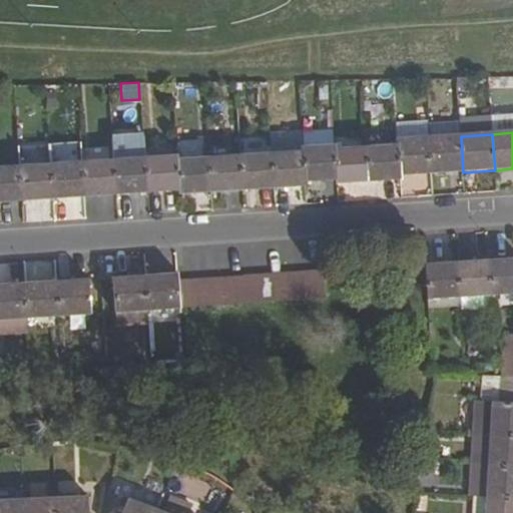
[(463,172),(461,136),(431,138),(433,173),(463,172)]
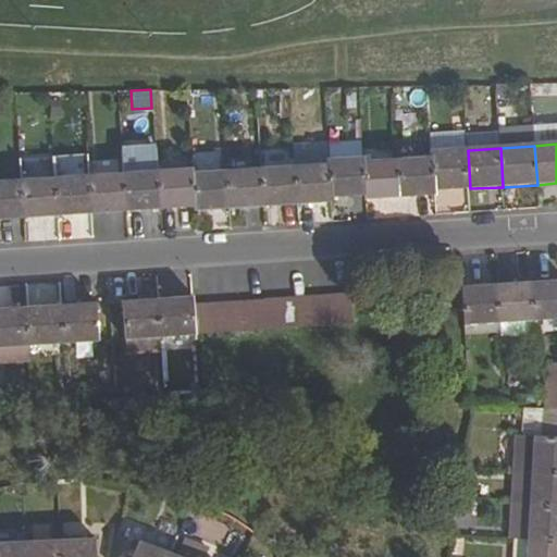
[(470,188),(468,150),(433,152),(433,158),(435,190),(470,188)]
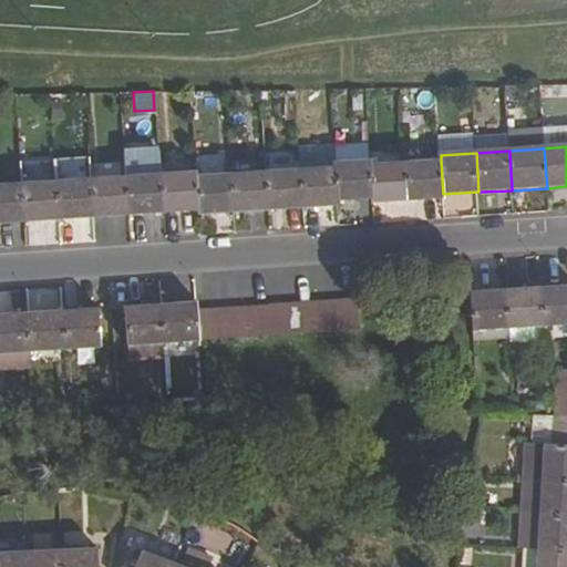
[(373,198),(370,166),(370,161),(336,163),(336,166),(338,200),(373,198)]
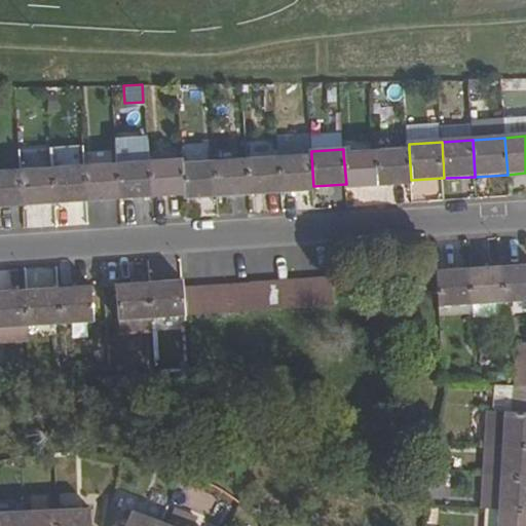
[(411,180),(409,149),(376,151),(378,187),(412,185),(411,180)]
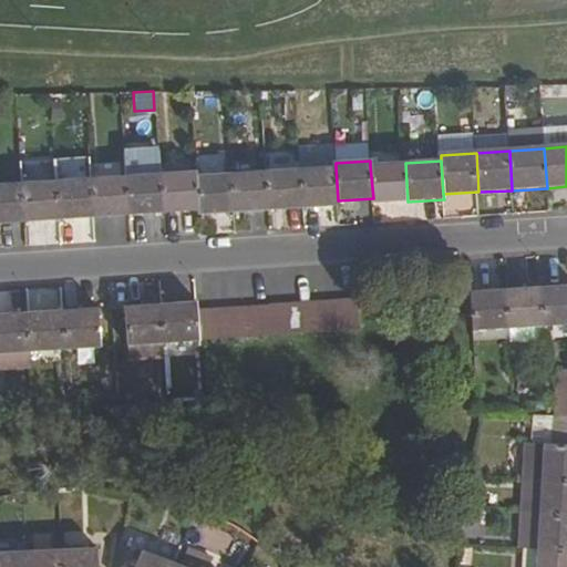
[(373,204),(408,202),(405,163),(370,166),(373,198),(373,204)]
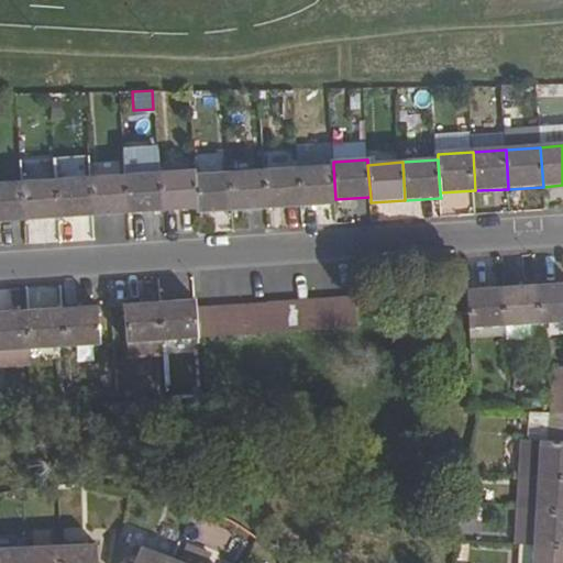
[(335,199),(333,165),(299,168),(301,205),(335,202),(335,199)]
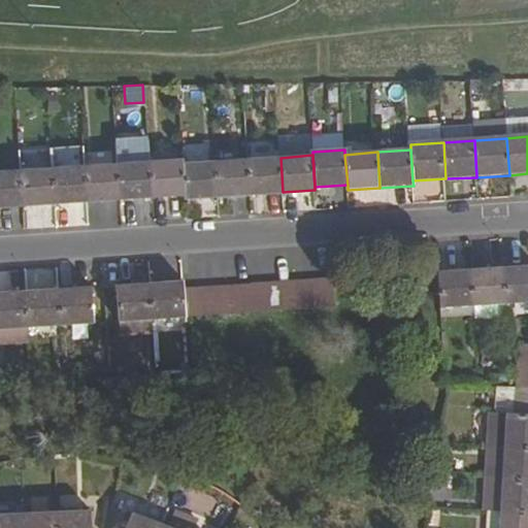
[(283,192),(281,158),(249,160),(251,195),(283,192)]
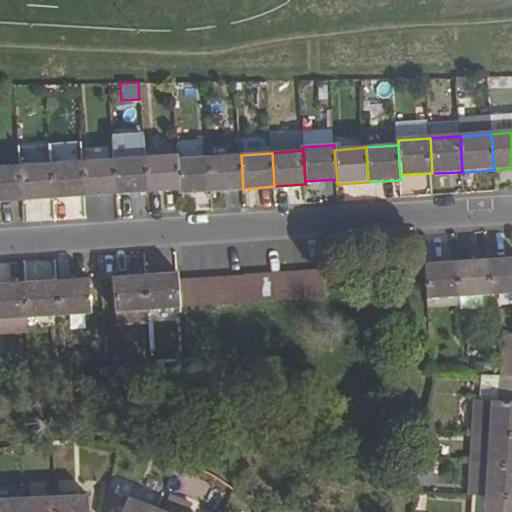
[(178,159),(178,154),(145,156),(148,191),(180,189),(178,159)]
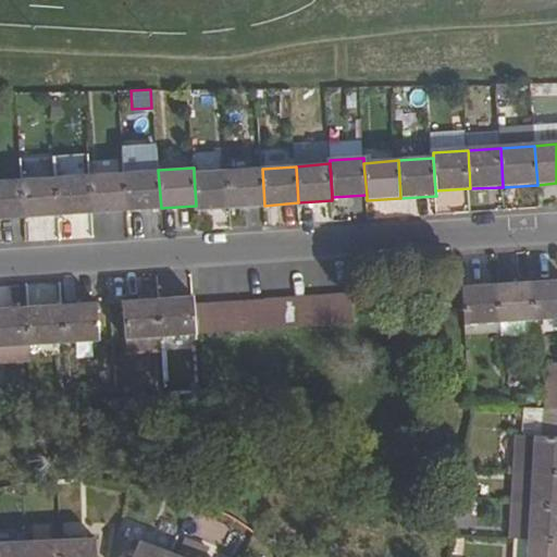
[(262,169),(227,171),(230,208),(264,206),(262,169)]
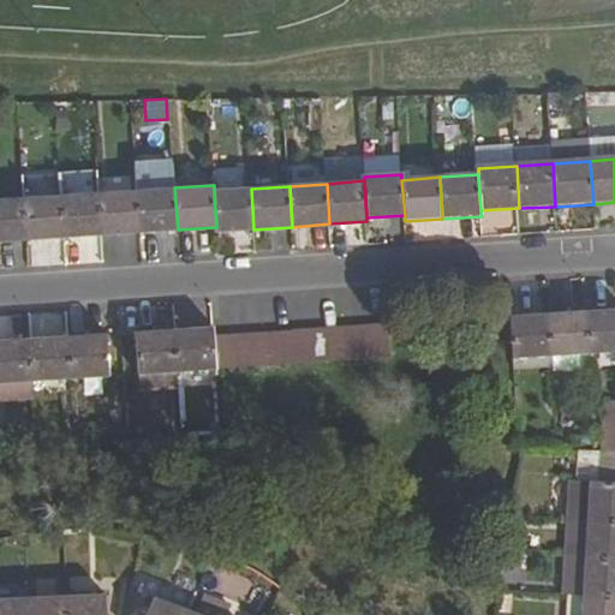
[(137,190),(139,232),(178,230),(174,187),(137,190)]
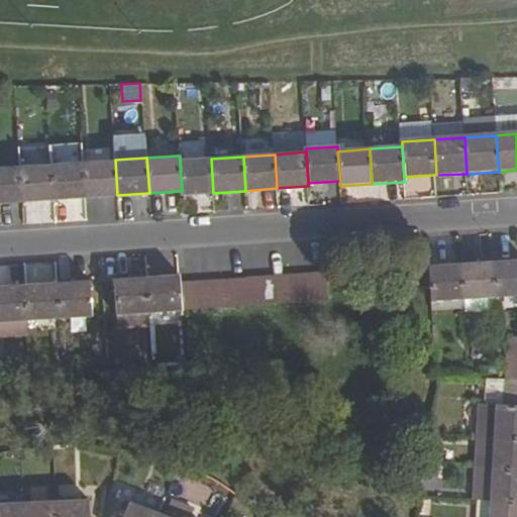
[(211,159),(180,161),(182,191),(182,195),(213,193),(211,159)]
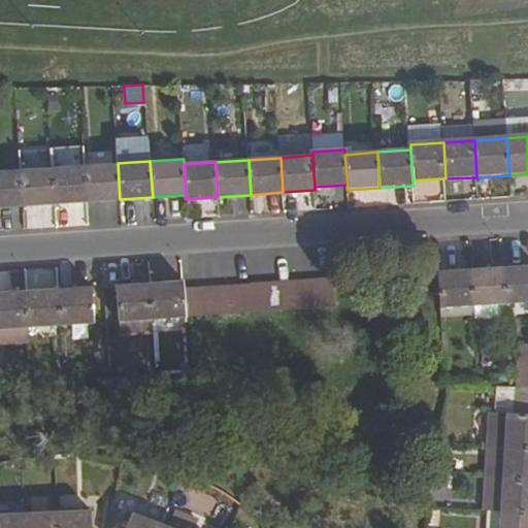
[(118,163),(86,165),(88,201),(120,199),(118,163)]
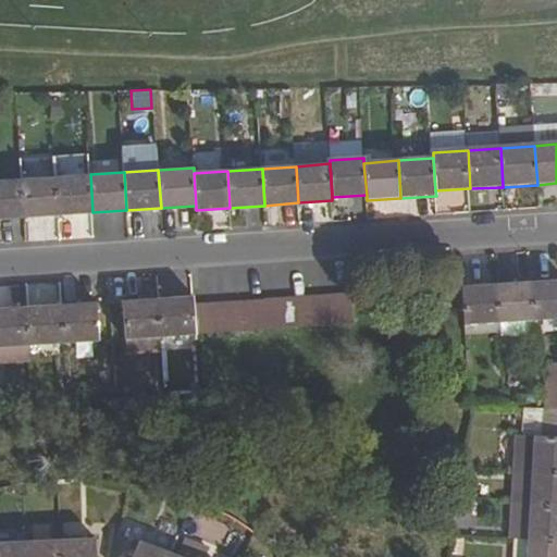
[(54,177),(58,214),(93,212),(90,174),(54,177)]
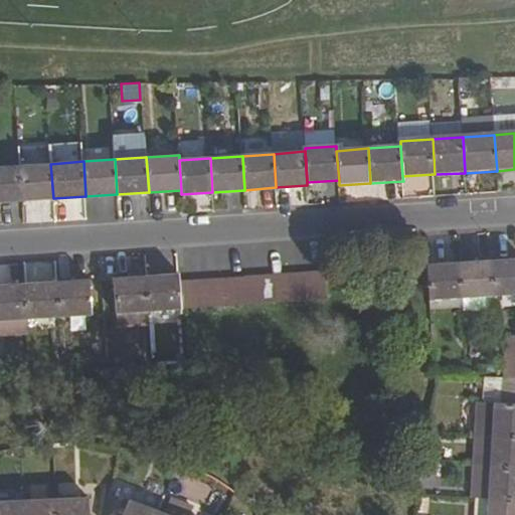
[(50,164),(19,166),(22,200),(53,198),(50,164)]
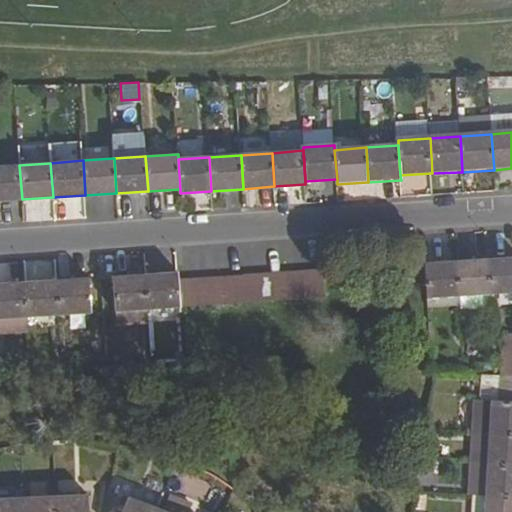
[(0,200),(22,199),(19,165),(0,165),(0,200)]
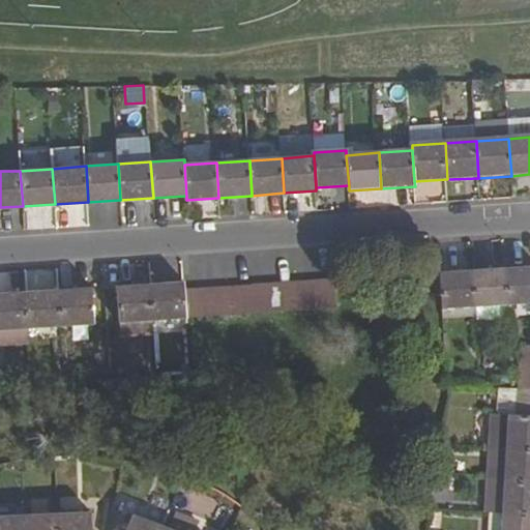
[(508,305),(529,303),(529,267),(506,269),(508,305)]
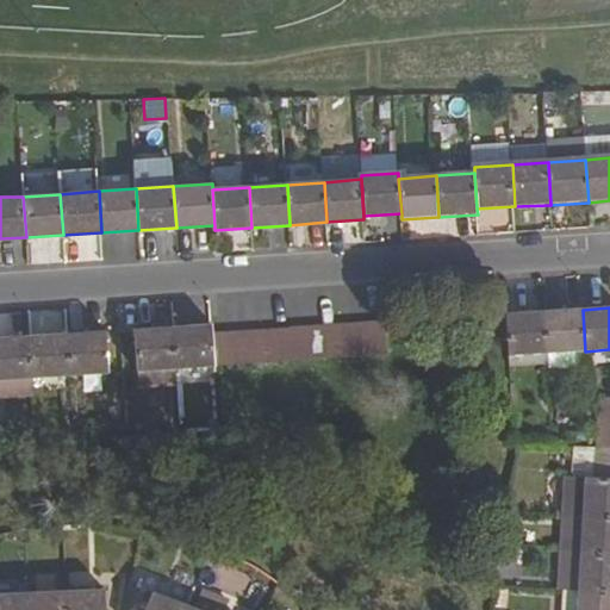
[(0,311),(0,328),(63,327),(63,310),(0,311)]
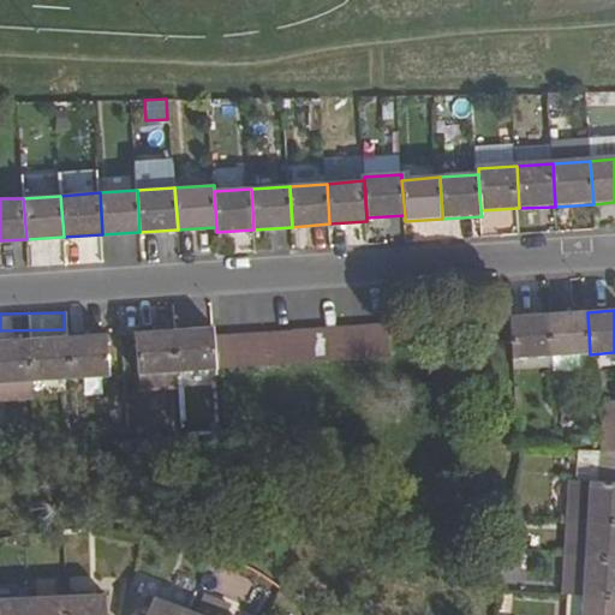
[(549,315),(551,357),(590,354),(587,312),(549,315)]
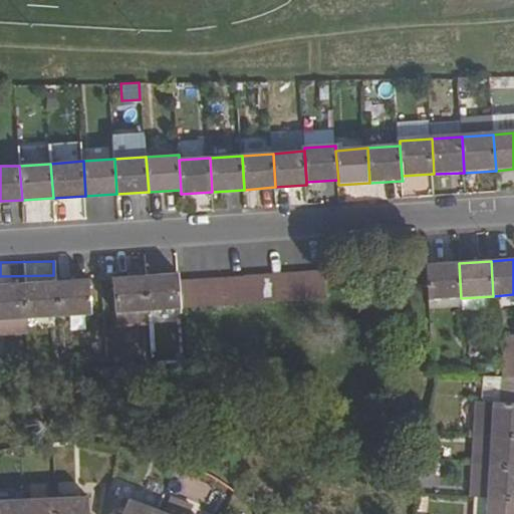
[(429,299),(461,298),(459,263),(427,266),(429,299)]
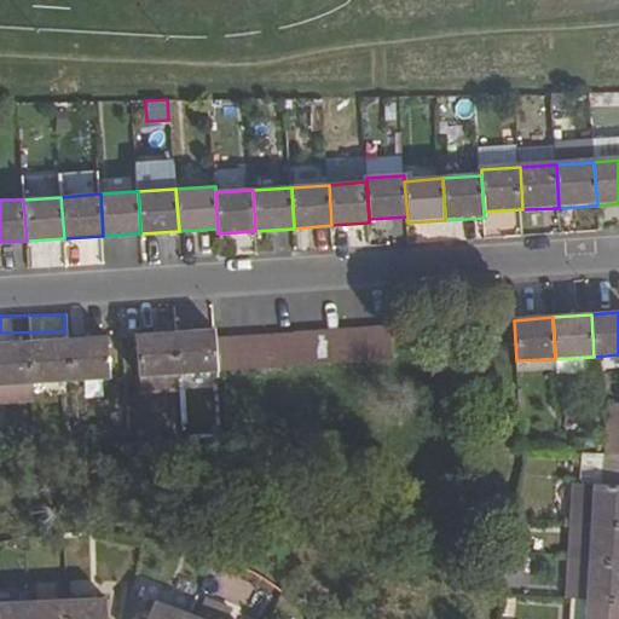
[(316,372),(393,370),(392,328),(223,331),(224,381),(316,380),(316,372)]
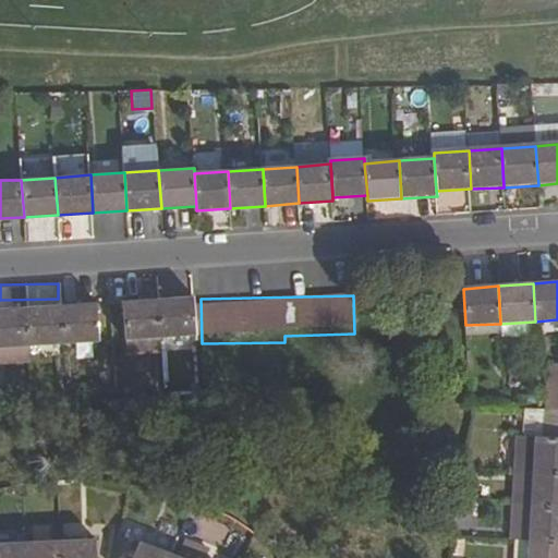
[(161,338),(197,336),(196,304),(195,296),(159,299),(161,338)]
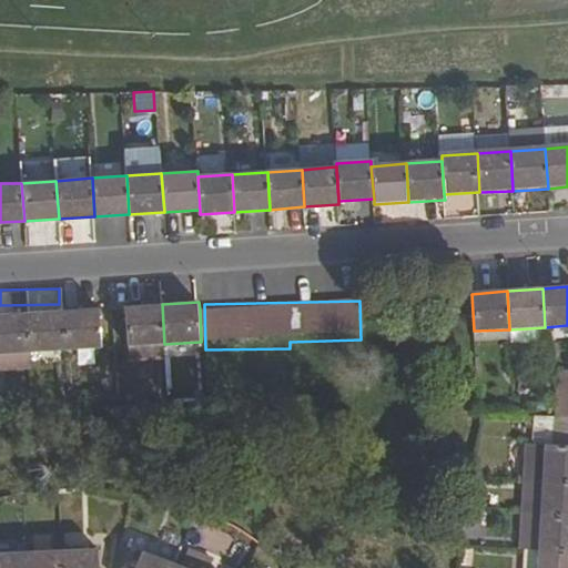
[(130,346),(164,344),(162,304),(128,306),(130,346)]
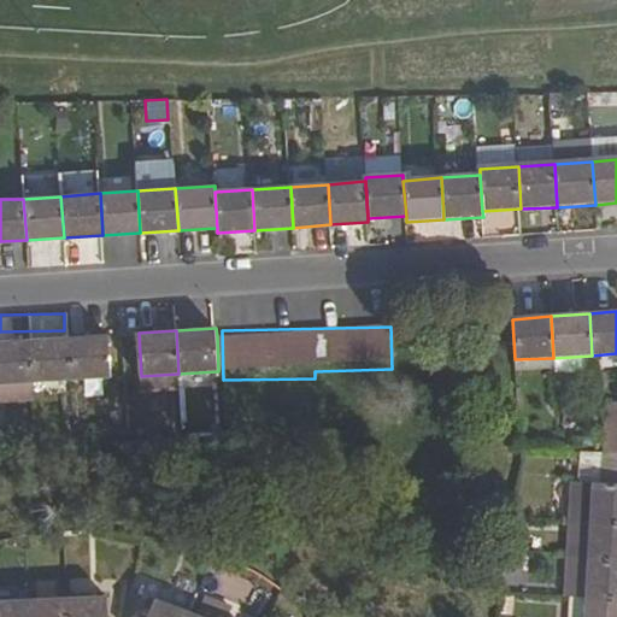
[(109,335),(70,338),(72,380),(111,377),(109,335)]
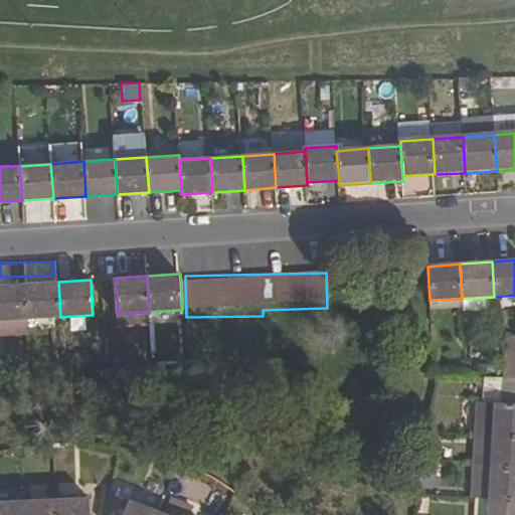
[(60,317),(58,282),(26,284),(29,319),(60,317)]
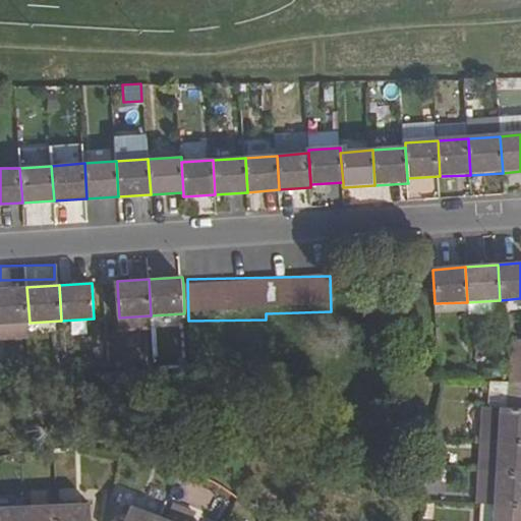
[(26,287),(0,289),(0,324),(30,323),(26,287)]
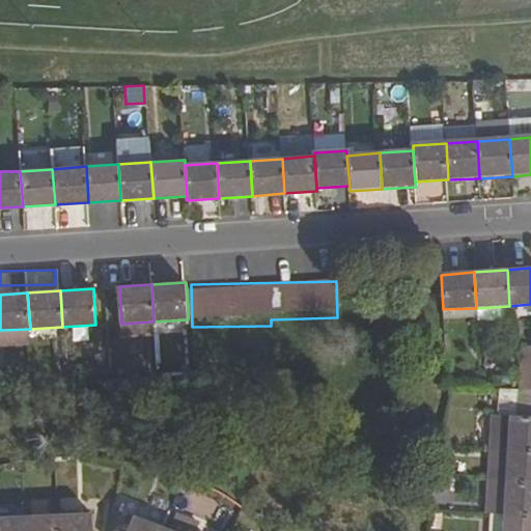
[(530,417),(518,417),(511,417),(509,450),(530,450),(530,417)]
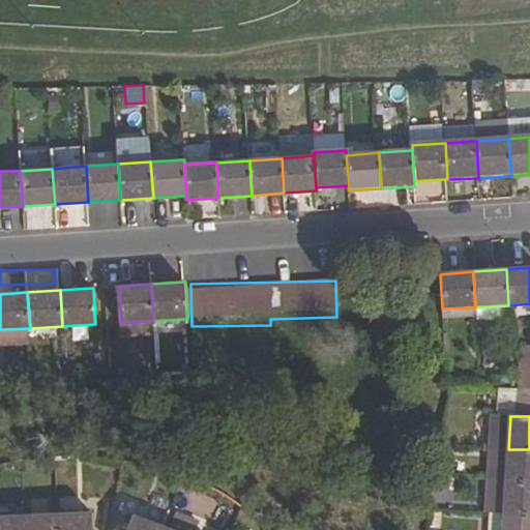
[(489,448),(487,480),(506,482),(508,449),(489,448)]
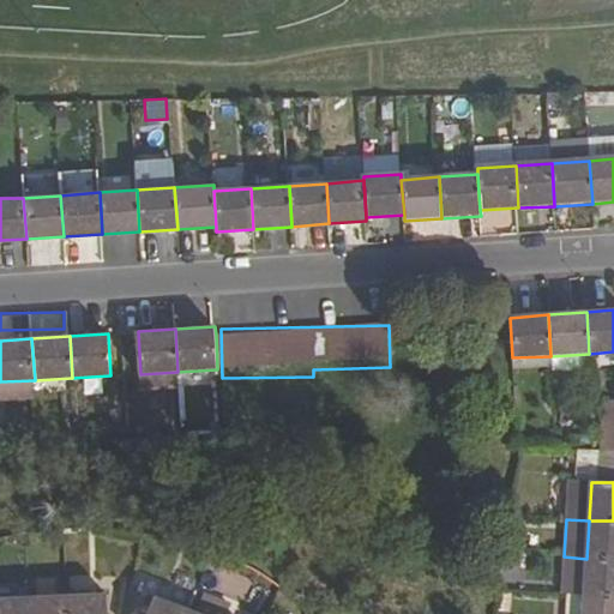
[(613,521),(589,521),(587,559),(613,560),(613,521)]
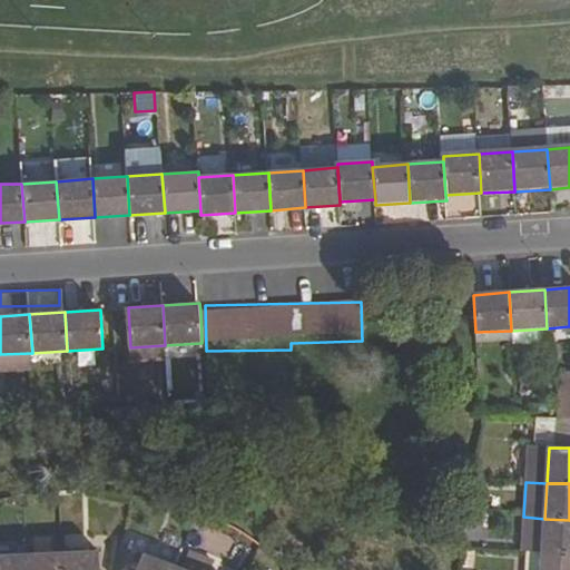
[(569,554),(569,520),(544,519),(542,553),(569,554)]
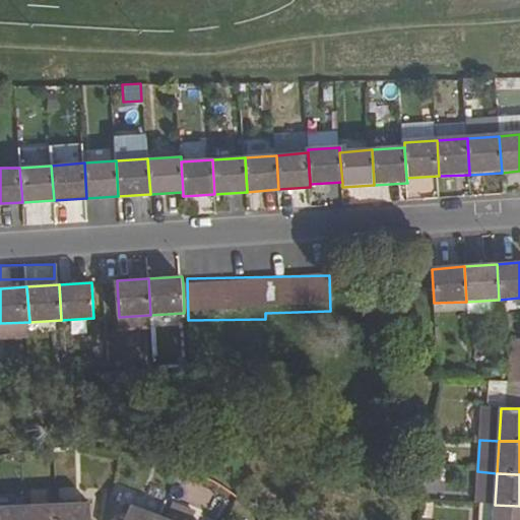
[(90,519),(90,503),(58,504),(58,519),(90,519)]
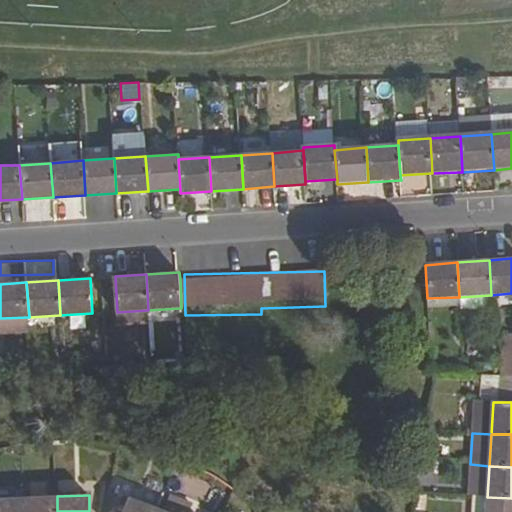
[(57,511),(57,496),(26,498),(26,511),(57,511)]
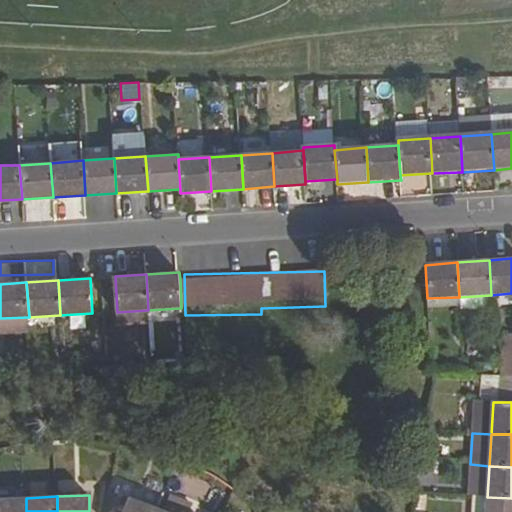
[(473,496),(471,511),(485,511),(487,497),(473,496)]
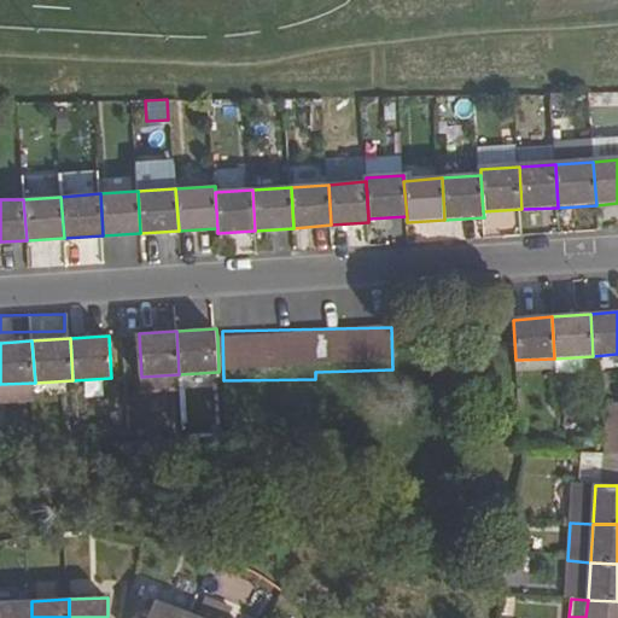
[(205,600),(199,617),(202,617),(231,617),(234,610),(205,600)]
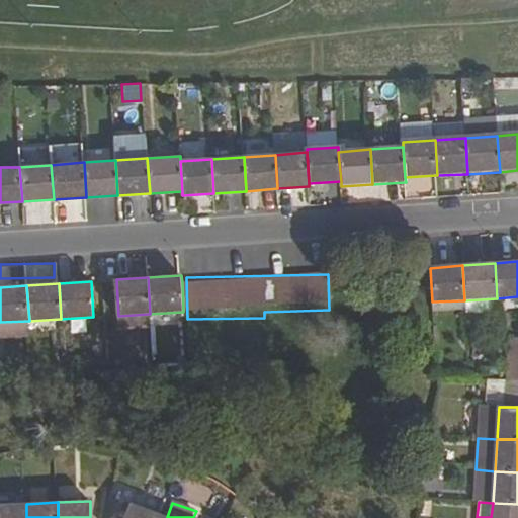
[(491,517),(517,517),(517,504),(493,503),(491,517)]
